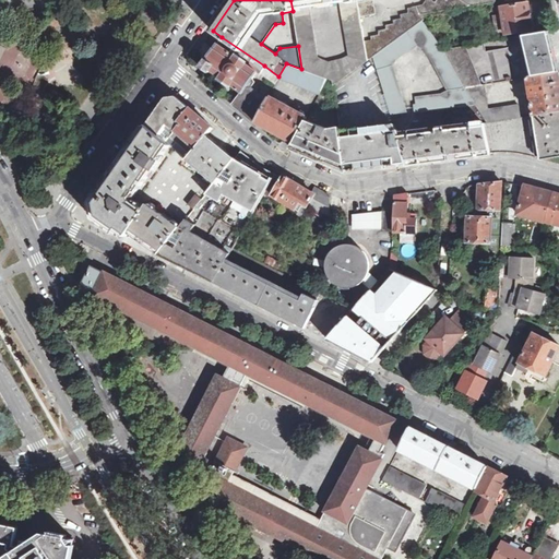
[(367,61),(364,42),(359,16),(357,0),(290,0),(293,11),(298,46),(301,69),(328,79),(332,81),(333,85),(367,61)]
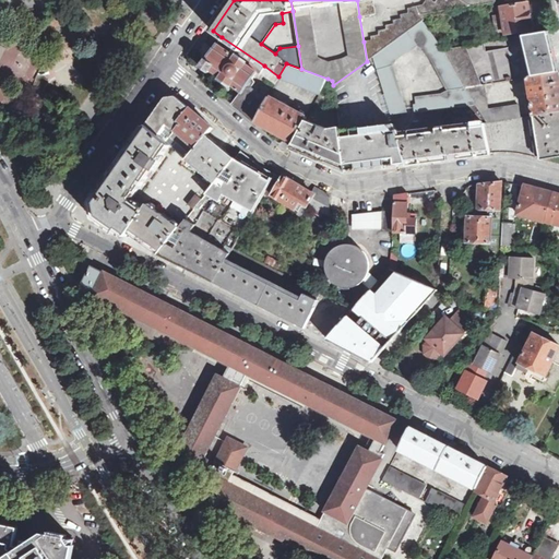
[(357,0),(359,16),(375,14),(372,0),(357,0)]
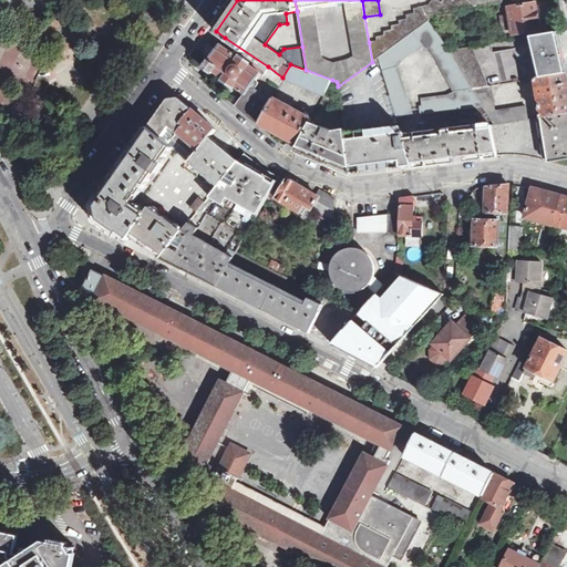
[(372,62),(378,58),(429,21),(430,20),(426,14),(503,2),(502,0),(443,0),(441,2),(436,0),(432,0),(428,6),(414,9),(413,13),(405,14),(406,19),(399,20),(400,24),(391,26),(391,30),(383,31),(383,35),(375,37),(377,41),(369,42),(372,62)]
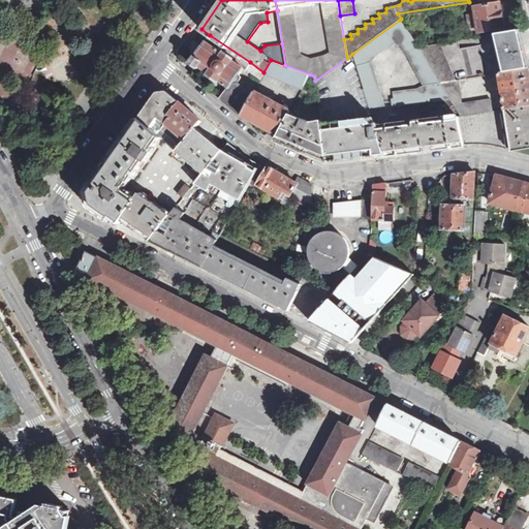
[(500,3),(474,7),(478,33),(504,28),(502,20),(501,11),(500,3)]
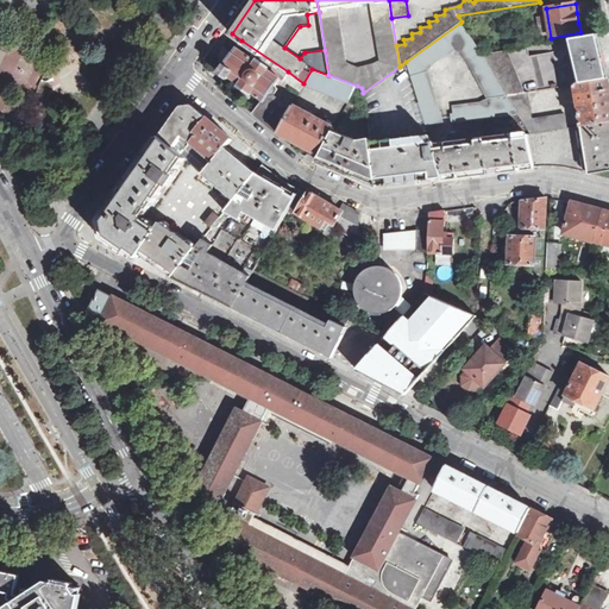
[(406,62),(427,129),(443,125),(427,71),(432,66),(453,49),(460,54),(470,67),(487,98),(479,101),(452,106),(452,113),(450,114),(451,123),(519,115),(506,95),(483,54),(460,23),(406,62)]
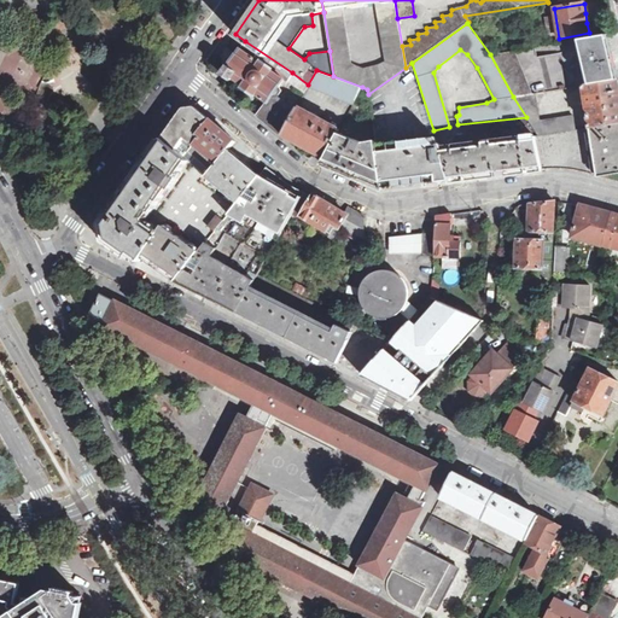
[(617,76),(608,36),(579,40),(586,65),(581,68),(586,85),(617,80),(617,76)]
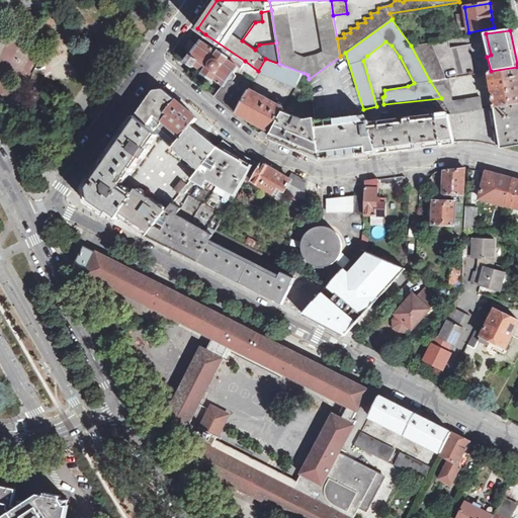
[(241,70),(245,61),(205,34),(191,56),(186,62),(194,67),(195,65),(204,72),(203,73),(213,80),(214,79),(225,86),(232,82),(236,77),(236,76),(241,70)]
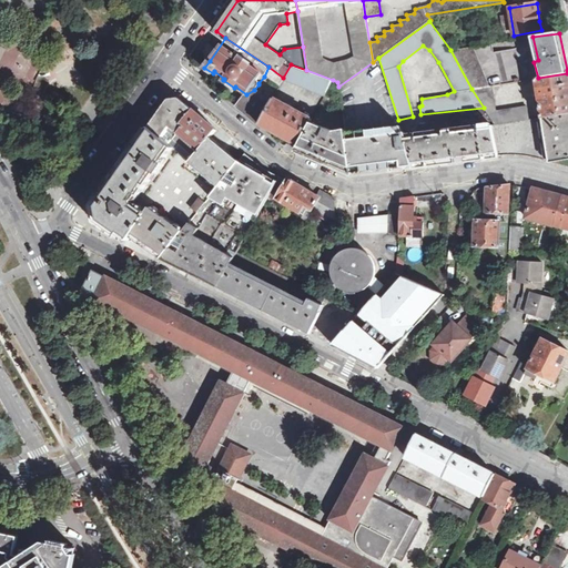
[(450,50),(472,89),(489,87),(474,47),(469,48),(464,48),(450,50)]
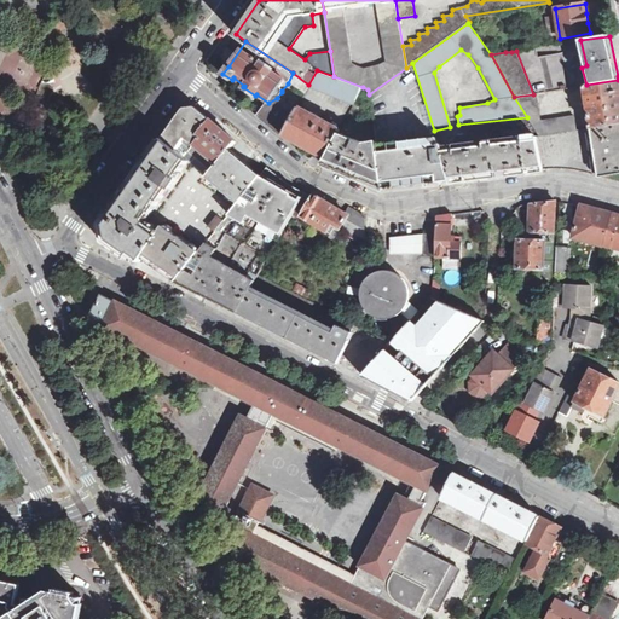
[(353,104),(363,87),(334,76),(317,70),(308,85),(307,87),(353,104)]
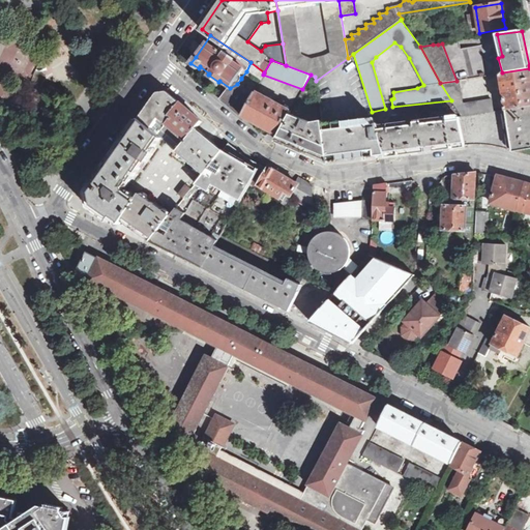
[(264,72),(251,62),(246,71),(260,81),(261,78),(263,75),(264,72)]
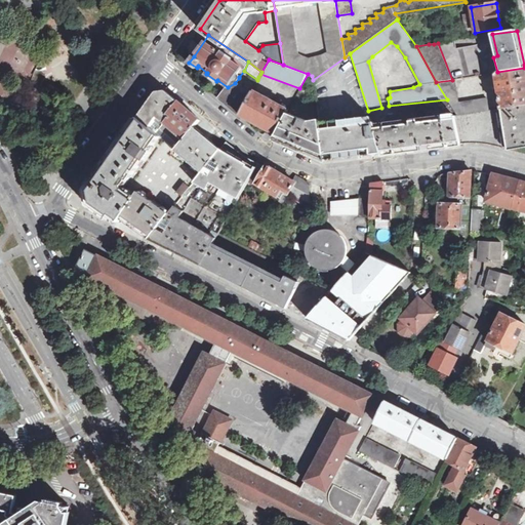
[(501,108),(524,105),(524,68),(497,72),(495,73),(501,108)]
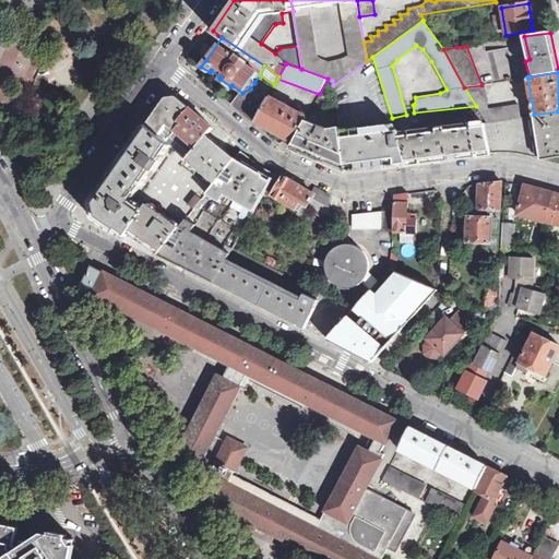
[(488,123),(522,118),(520,104),(488,108),(486,84),(482,85),(464,87),(476,106),(488,123)]
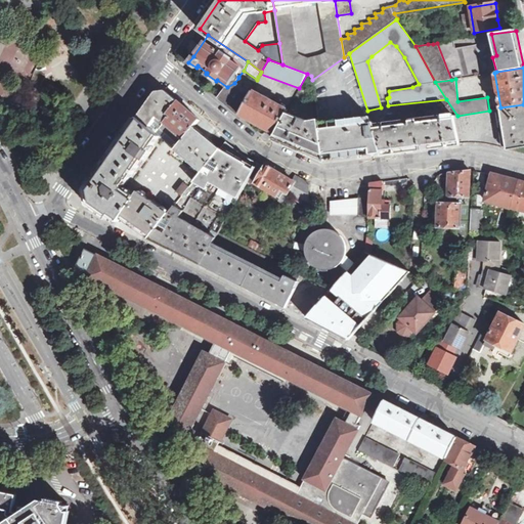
[(234,83),(227,87),(219,98),(239,115),(247,98),(249,95),(234,83)]
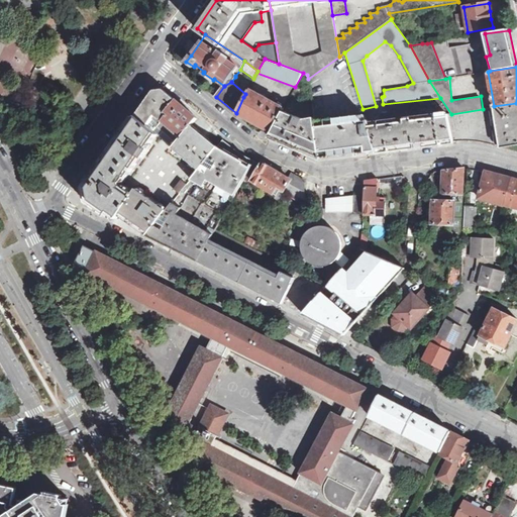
[(171,96),(163,89),(153,91),(134,117),(150,129),(176,100),(171,96)]
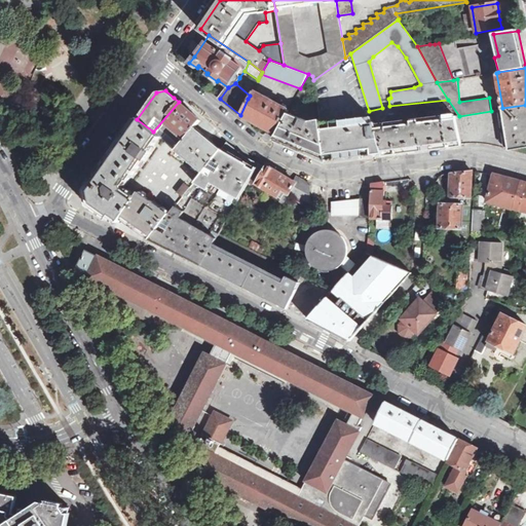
[(288,113),(289,110),(252,91),(250,96),(248,99),(240,115),(241,116),(253,122),(275,135),(288,113)]
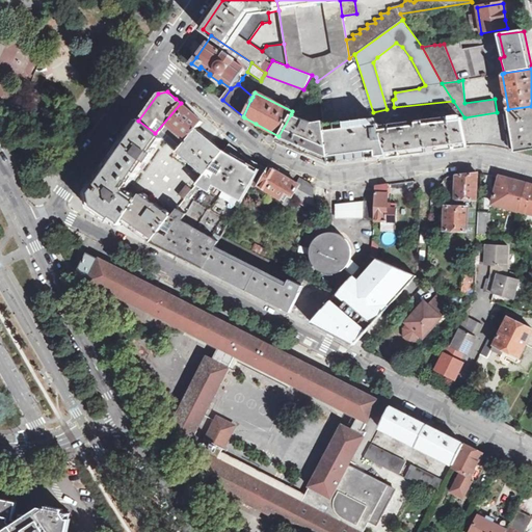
[(177,152),(197,129),(203,122),(202,121),(182,104),(181,103),(155,133),(177,152)]
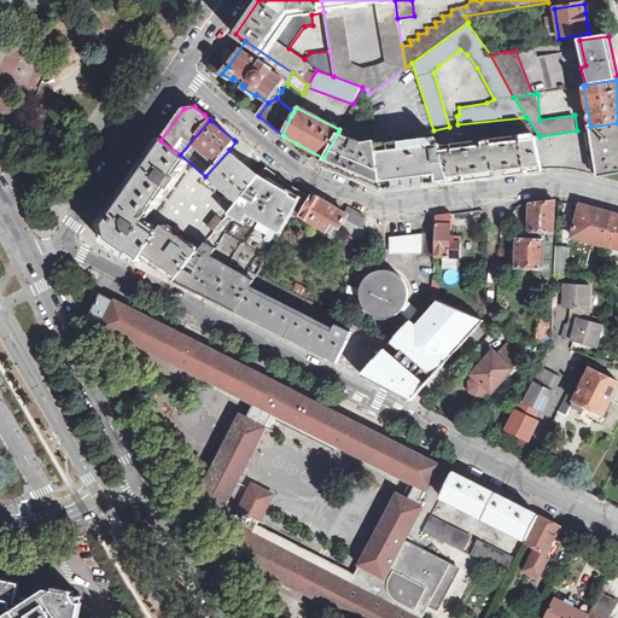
[(617,173),(617,123),(590,127),(600,176),(617,173)]
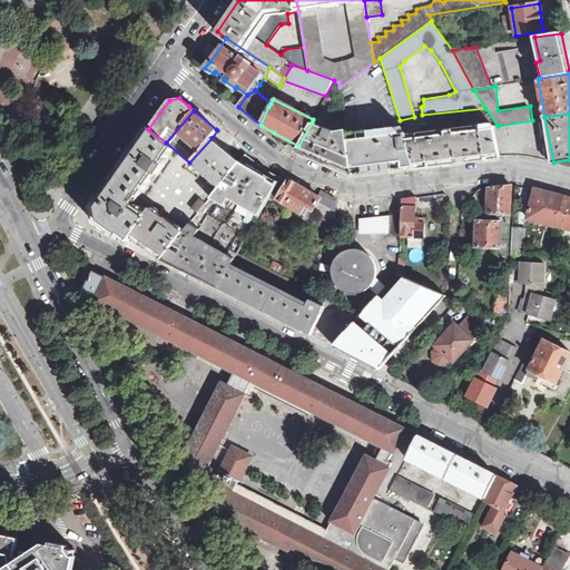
[(346,133),(346,131),(338,133),(312,123),(298,146),(296,150),(323,161),(353,174),(346,133)]
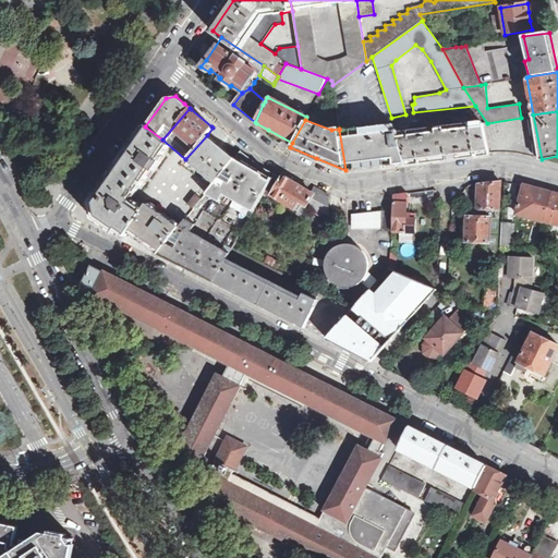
[(405,162),(397,135),(393,123),(339,130),(346,170),(385,166),(405,162)]
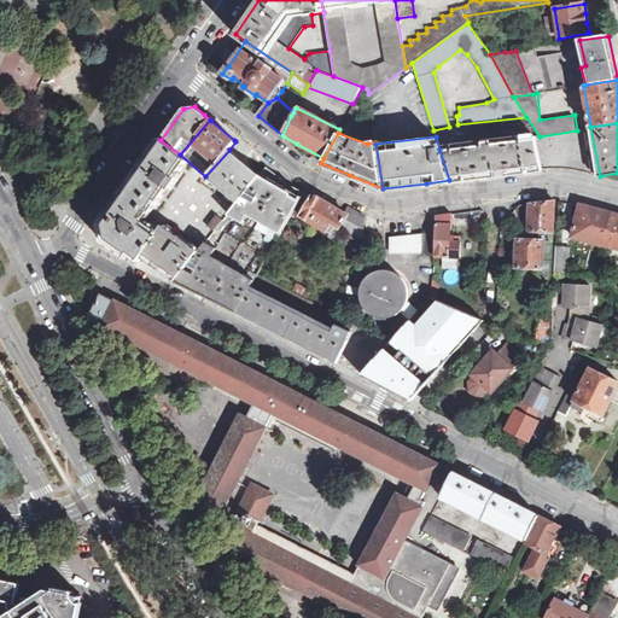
[(439,150),(449,180),(485,176),(542,169),(535,136),(439,150)]
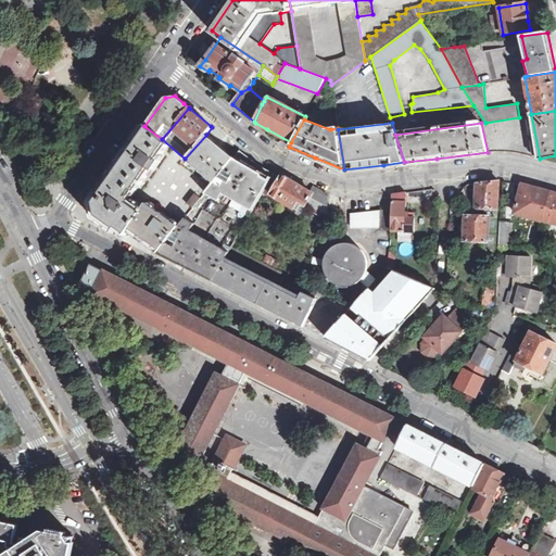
[(235,158),(206,135),(185,159),(162,139),(144,126),(92,201),(95,217),(114,230),(115,229),(124,235),(125,235),(126,235),(127,235),(128,231),(159,253),(169,238),(186,217),(206,192),(235,158)]
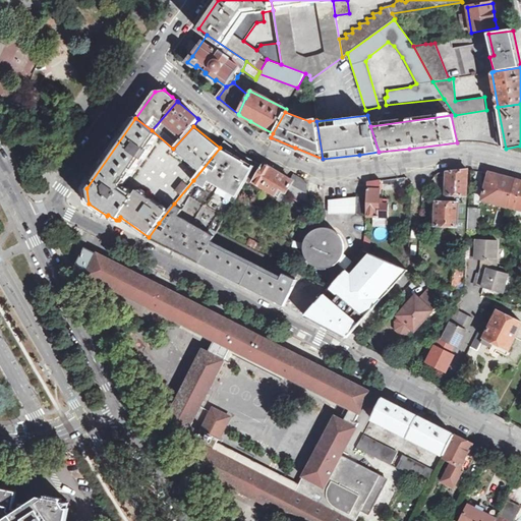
[(225,141),(220,148),(193,180),(206,186),(210,181),(237,196),(248,178),(249,176),(257,163),(255,162),(253,161),(244,156),(242,155),(240,153),(225,141)]
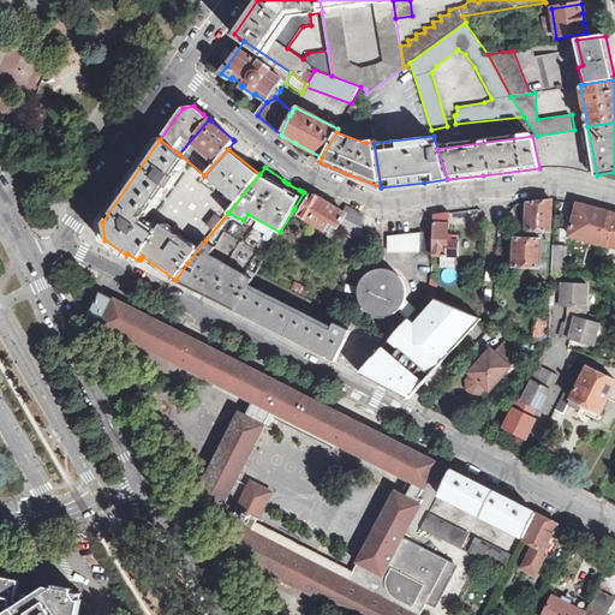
[(360,237),(363,237),(363,218),(362,215),(362,214),(347,207),(346,209),(344,213),(326,202),(315,195),(311,193),(310,195),(304,192),(294,208),(300,212),(299,214),(334,236),(340,225),(360,237)]
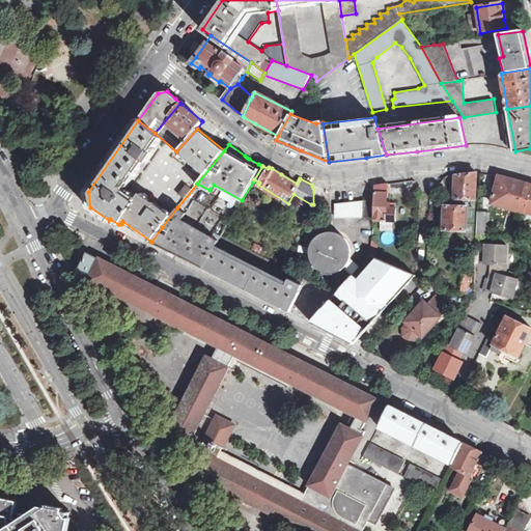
[(472,173),(455,175),(454,197),(476,198),(477,173),(474,173),(472,173)]
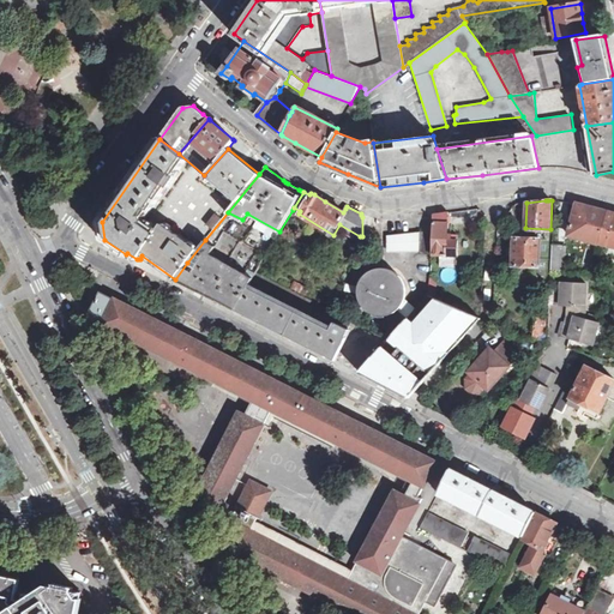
[(577,204),(569,236),(600,245),(608,212),(577,204)]
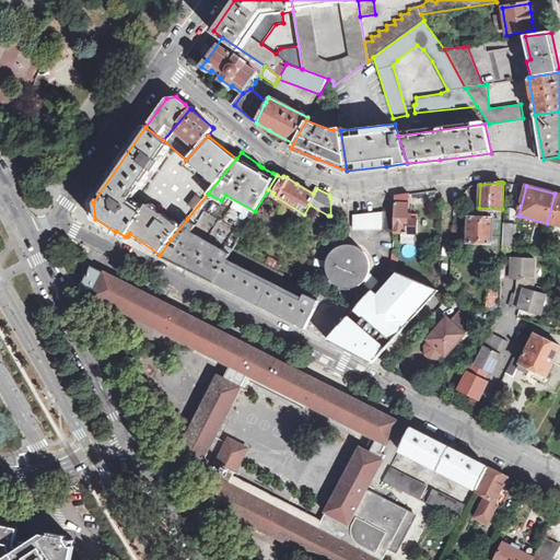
[(208,194),(187,219),(197,224),(193,232),(231,253),(234,248),(255,211),(225,195),(221,200),(208,194)]
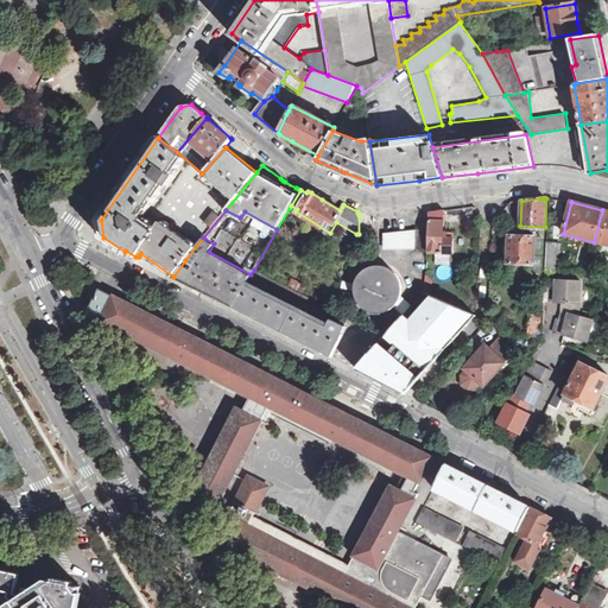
[(443,238),(444,221),(443,210),(429,211),(429,220),(429,221),(429,229),(428,253),(453,254),(454,238),(443,238)]
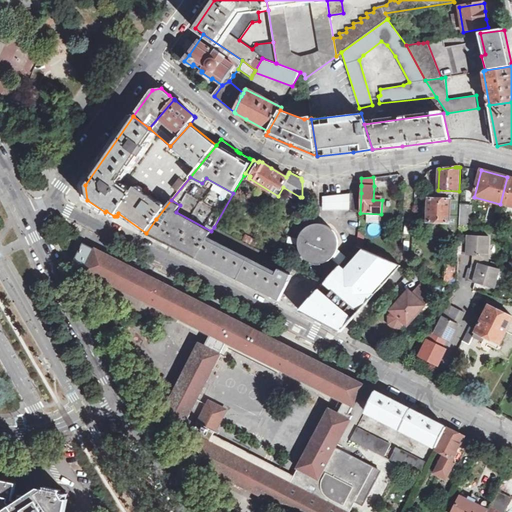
[(500,204),(511,207),(511,178),(507,177),(500,204)]
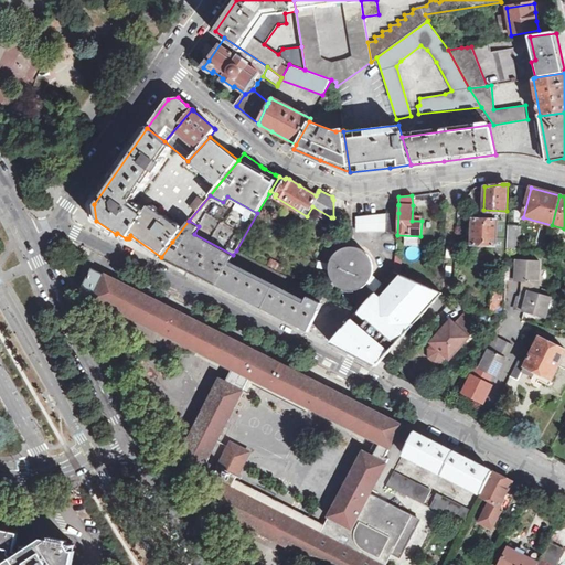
[(507,211),(483,210),(480,210),(480,220),(507,221),(507,212),(507,211)]
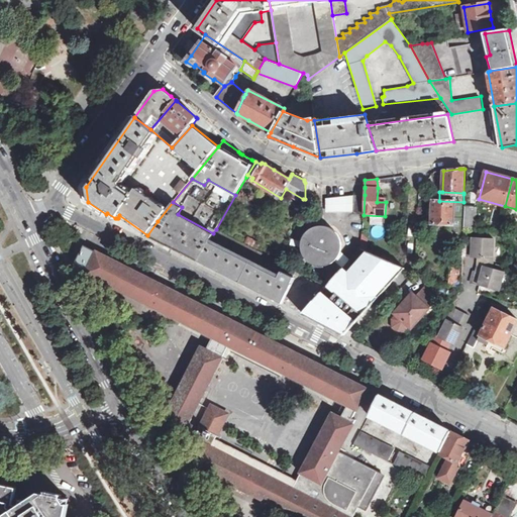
[(354,195),(353,196),(353,212),(353,214),(364,215),(365,195),(354,195)]
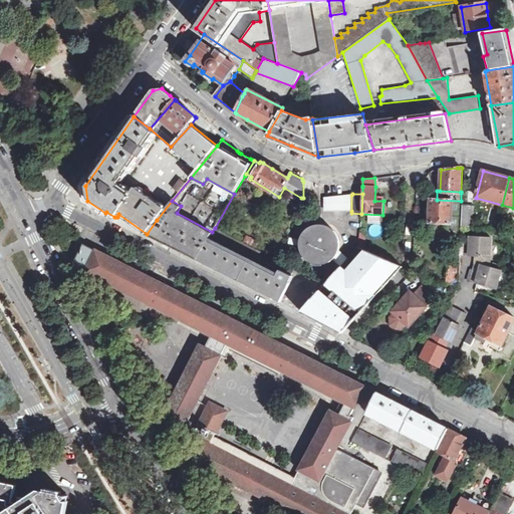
[(326,198),(326,211),(327,211),(346,211),(347,210),(348,195),(326,198)]
